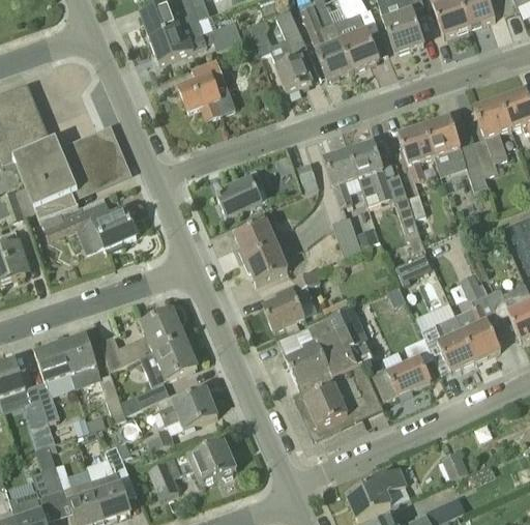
[(149,39),(179,28),(198,22),(189,0),(177,0),(140,15),(149,39)]
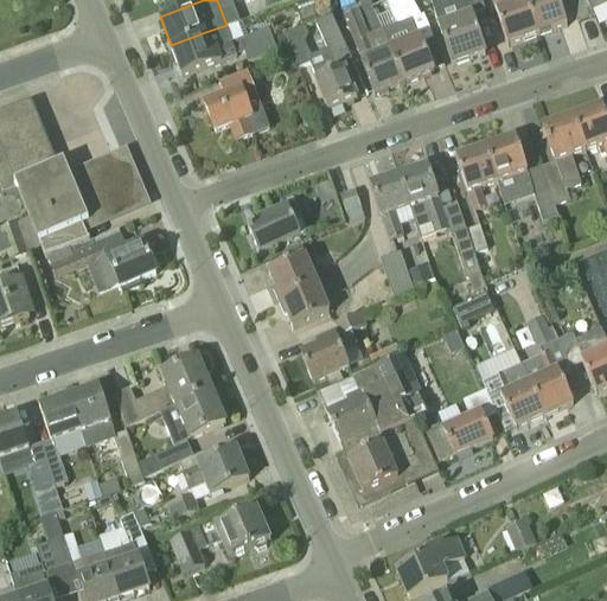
[(375,94),(404,82),(382,29),(369,0),(358,0),(371,30),(368,32),(357,7),(344,12),(363,58),(360,58),(375,94)]
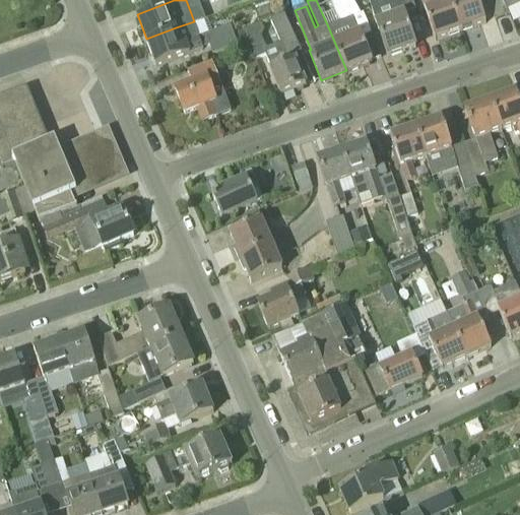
[(339,19),(327,24),(346,70),(372,60),(360,29),(359,30),(352,15),(361,12),(353,0),(332,0),(339,19)]
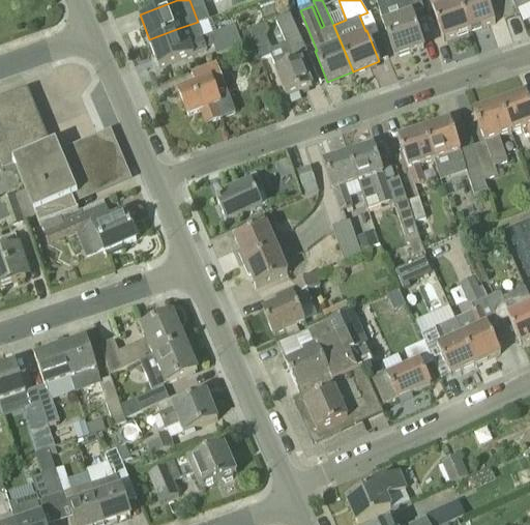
[(399,0),(380,7),(379,7),(395,55),(423,46),(412,11),(408,0),(399,0)]
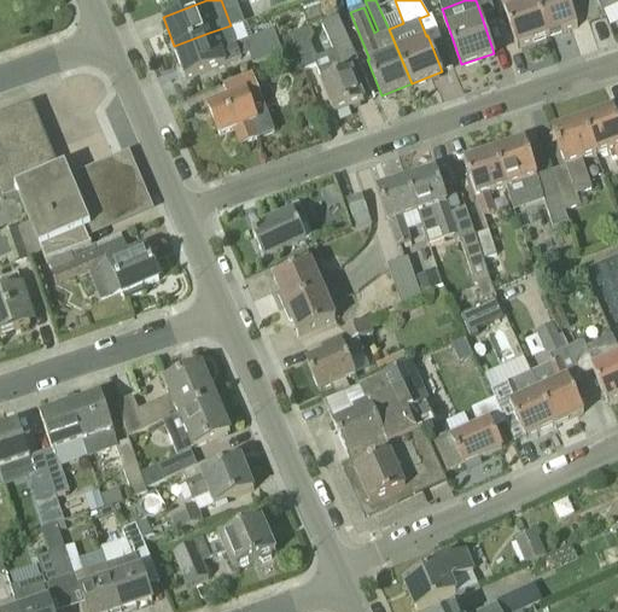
[(548,34),(536,0),(528,0),(517,4),(516,0),(501,0),(518,45),(548,34)]
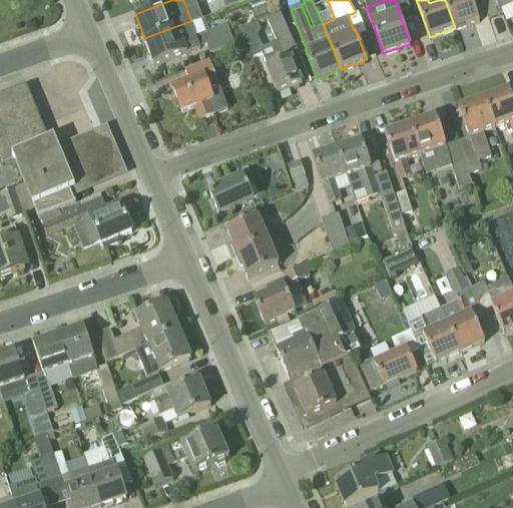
[(445,0),(455,28),(479,19),(472,0),(445,0)]
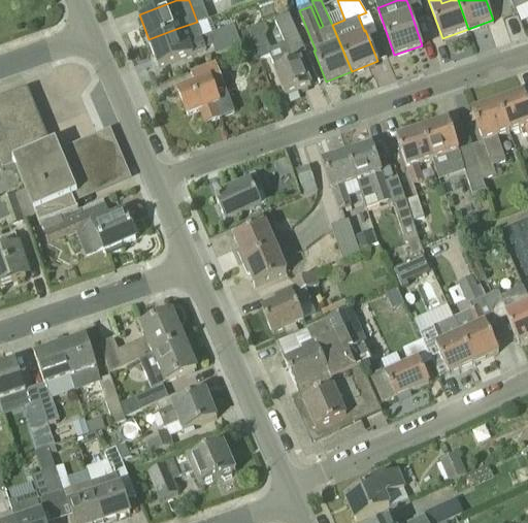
[(496,0),(502,17),(514,12),(508,0),(496,0)]
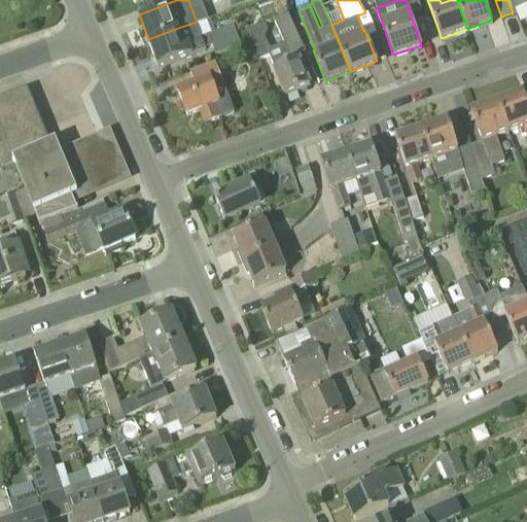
[(518,0),(516,1),(520,11),(526,7),(526,0),(518,0)]
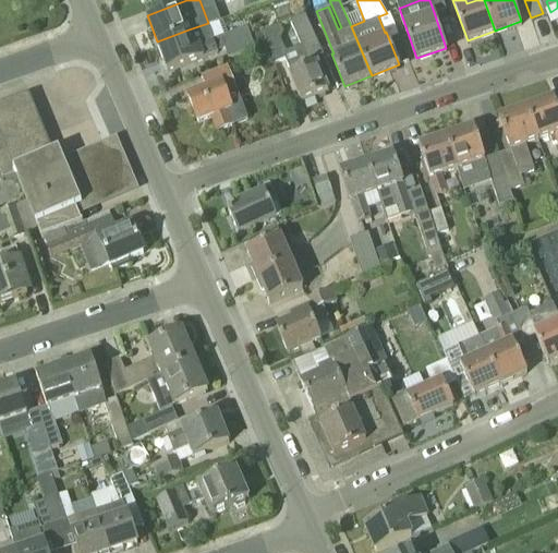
[(275,60),(286,56),(292,70),(290,71),(301,99),(328,88),(312,48),(319,46),(305,12),(290,17),(301,41),(284,49),(279,36),(281,28),(279,23),(263,29),(275,60)]
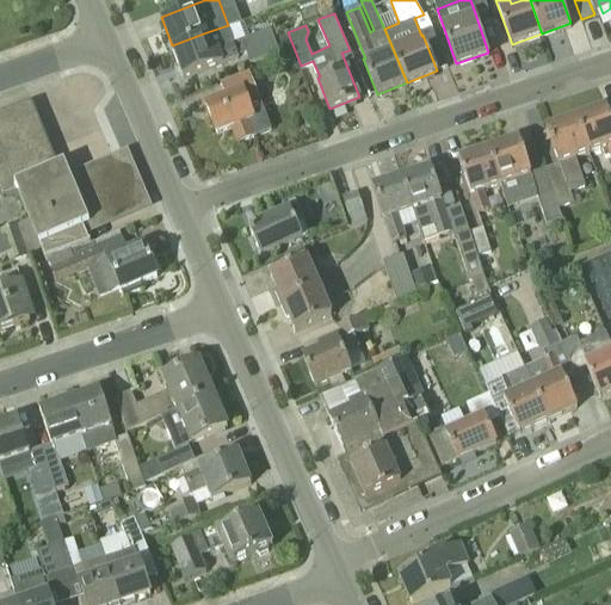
[(228,25),(207,32),(172,45),(184,74),(239,54),(228,25)]
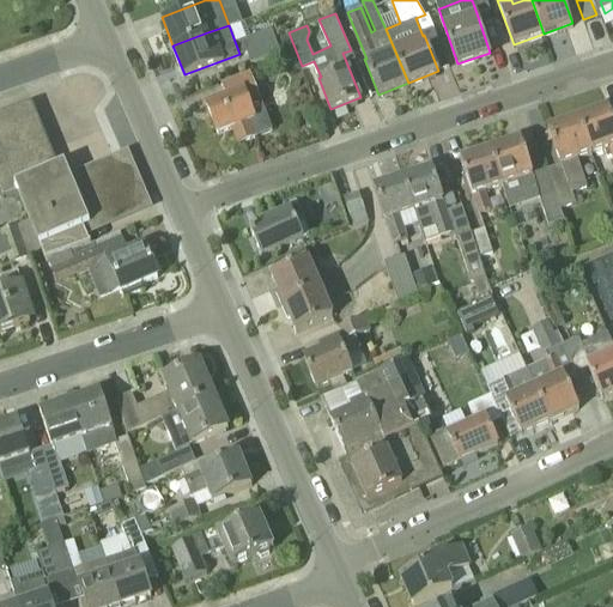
[(272,25),(242,36),(250,59),(280,49),(272,25)]
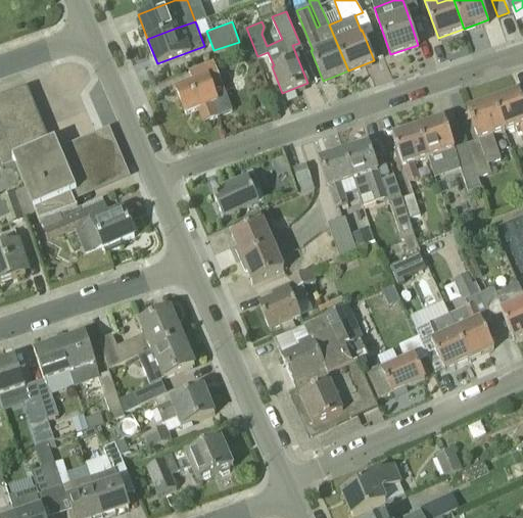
[(244,54),(254,51),(250,40),(240,44),(244,54)]
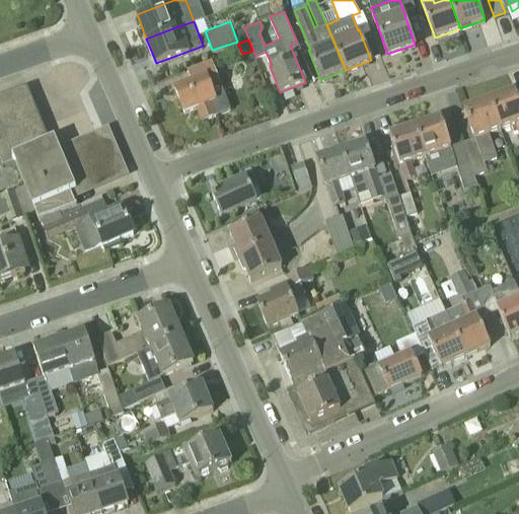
[(221,81),(217,71),(213,59),(189,69),(189,68),(187,68),(192,80),(174,86),(183,111),(197,105),(202,119),(216,114),(230,107),(221,81)]
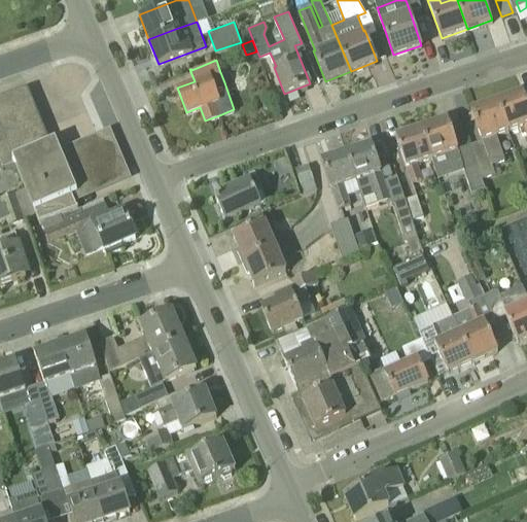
[(25,186),(36,212),(39,219),(77,207),(71,193),(115,175),(101,139),(57,158),(27,87),(0,96),(0,126),(14,160),(25,186)]
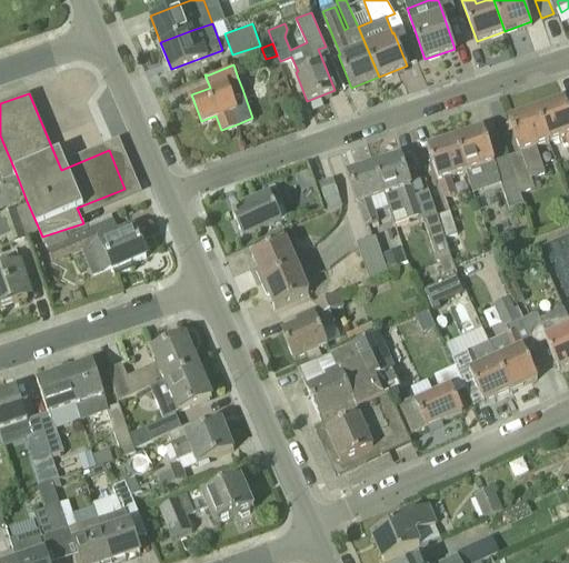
[(563,142),(567,141),(568,146),(568,109),(565,97),(537,107),(548,140),(561,134),(563,142)]
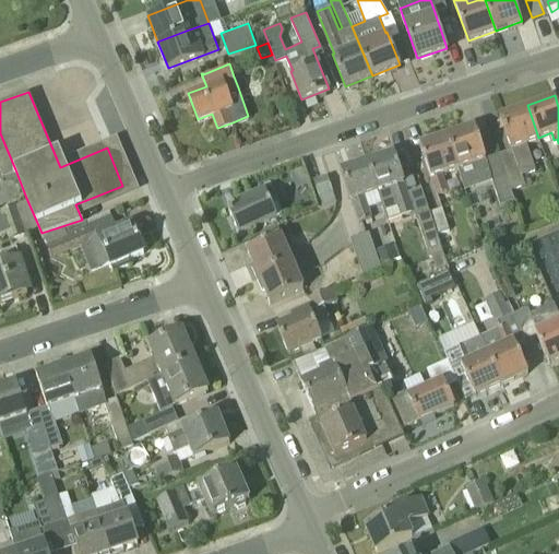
[(526,142),(538,138),(527,105),(499,115),(511,146),(498,151),(511,189),(512,189),(524,183),(522,174),(535,168),(526,142)]
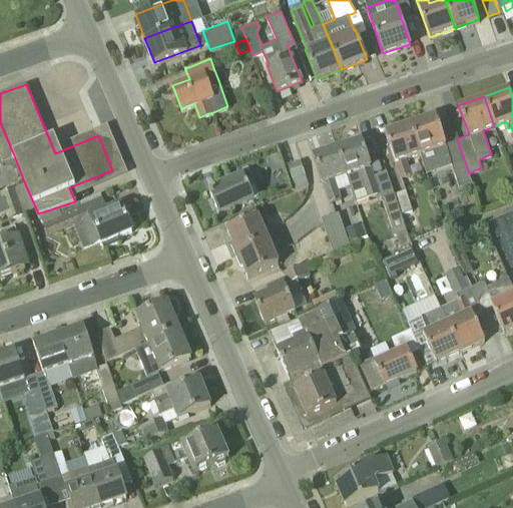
[(411,122),(421,152),(426,169),(451,161),(459,185),(472,181),(470,173),(469,173),(457,138),(445,142),(436,114),(411,122)]
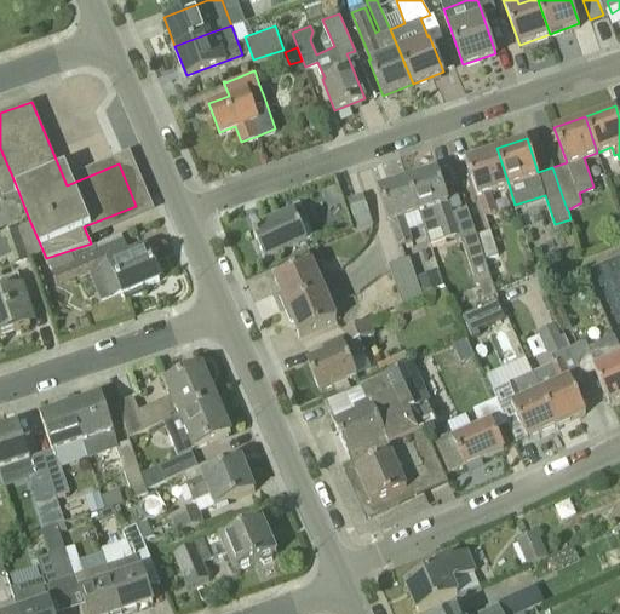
[(0,188),(1,194),(17,188),(0,148),(0,188)]
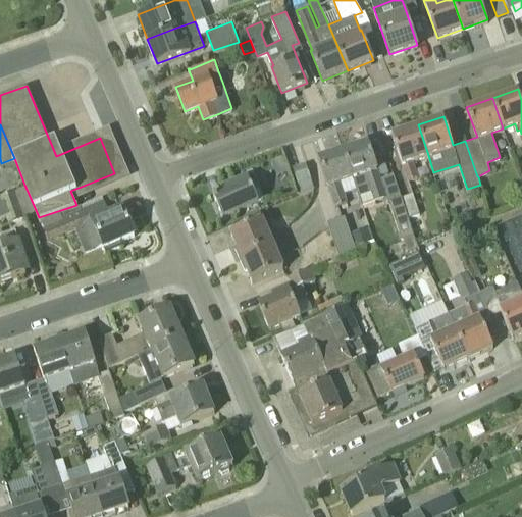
[(412,160),(428,155),(418,124),(392,134),(407,179),(417,175),(412,160)]
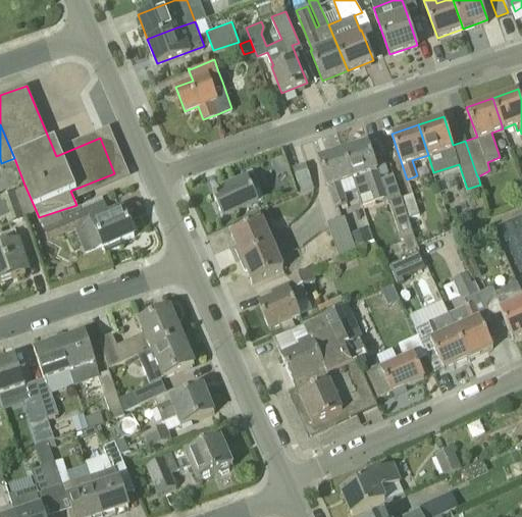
[(374,200),(386,196),(379,176),(367,142),(344,149),(352,176),(359,196),(371,192),(374,200)]
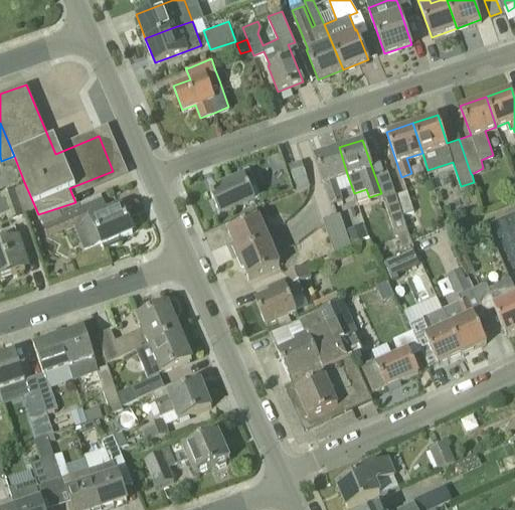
[(335,178),(347,174),(339,147),(315,155),(330,202),(342,198),(335,178)]
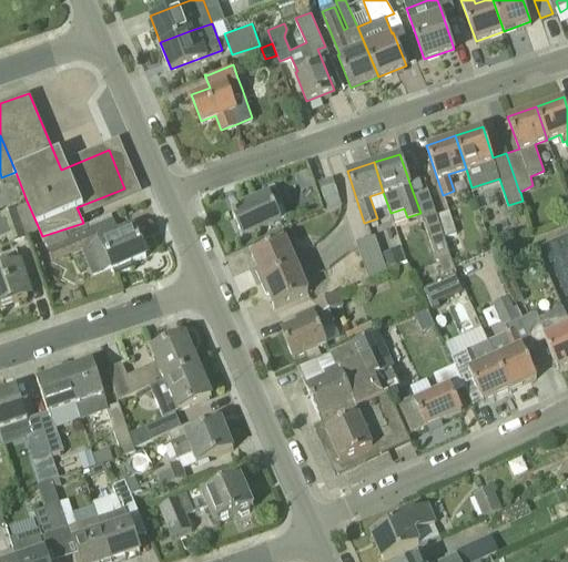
[(327,207),(342,203),(333,176),(318,181),(327,207)]
